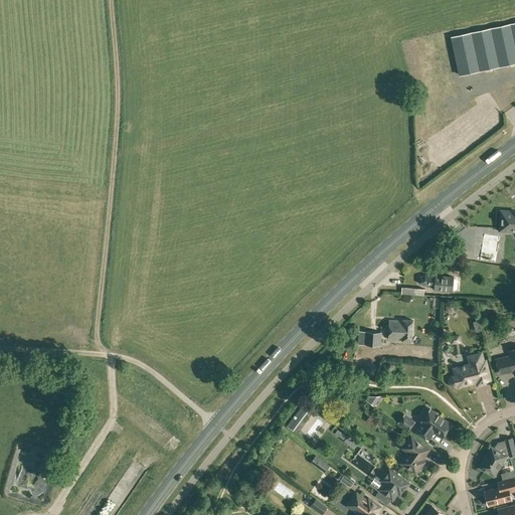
[(514,22),(452,36),(460,75),(514,62),(514,22)]
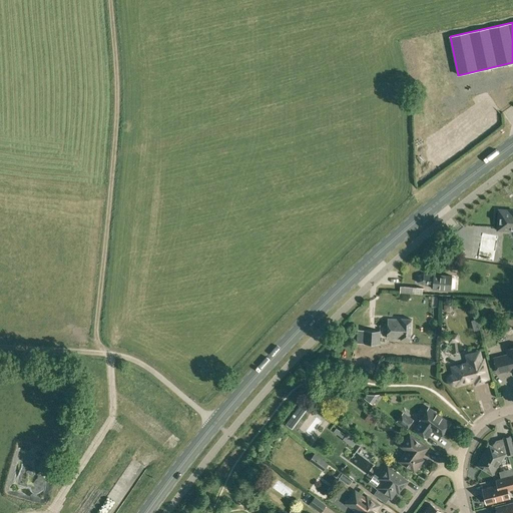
[(512,210),(499,209),(497,229),(512,230),(512,210)]
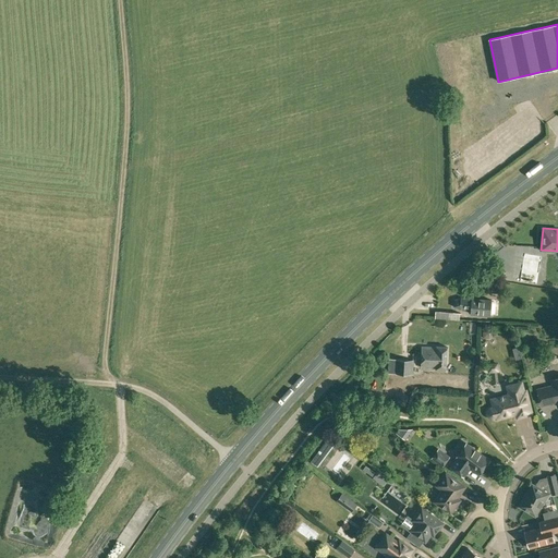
[(489,315),(492,300),(461,298),(456,300),(455,306),(460,308),(471,310),(471,314),(489,315)]
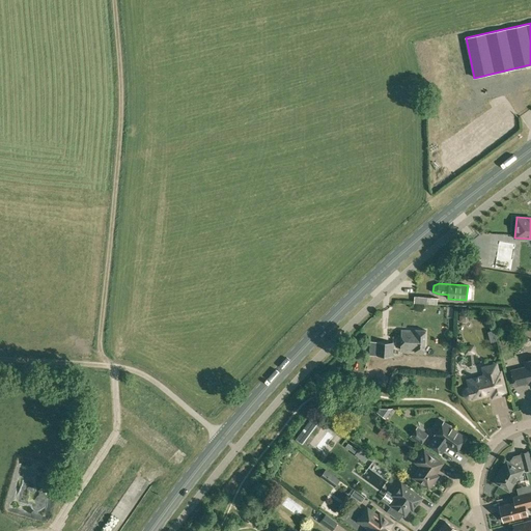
[(437,305),(438,298),(415,296),(414,303),(437,305)]
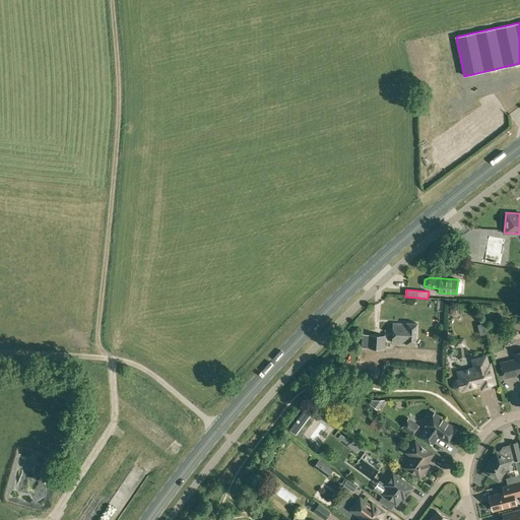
[(415,344),(415,323),(406,322),(406,324),(393,323),(392,342),(406,342),(406,344),(415,344)]
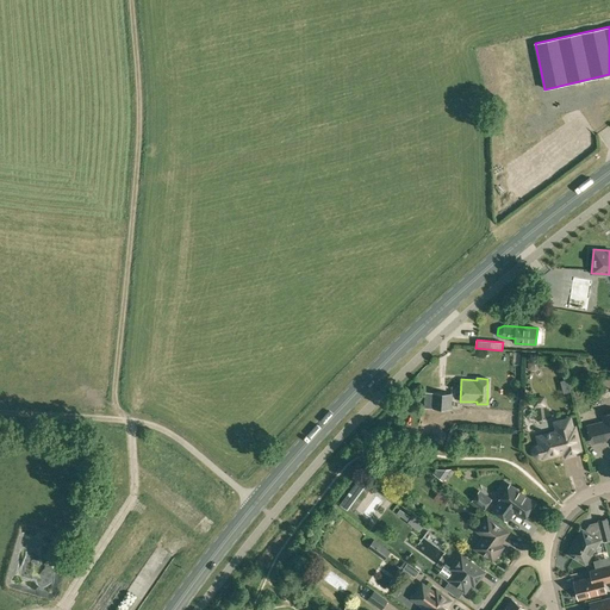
[(452,410),(453,393),(424,392),(424,408),(431,408),(452,410)]
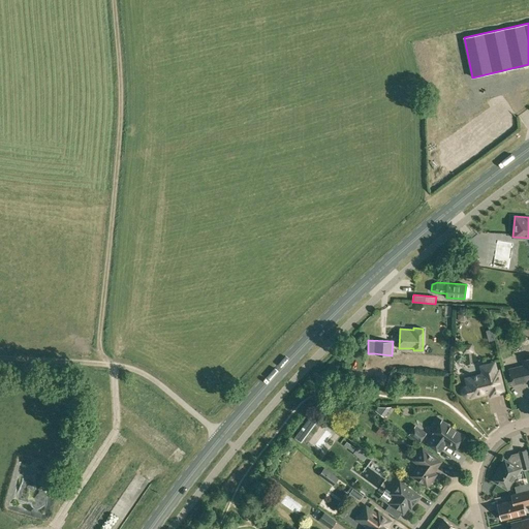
[(528,384),(528,359),(523,361),(524,366),(509,369),(512,383),(527,380),(528,385),(528,384)]
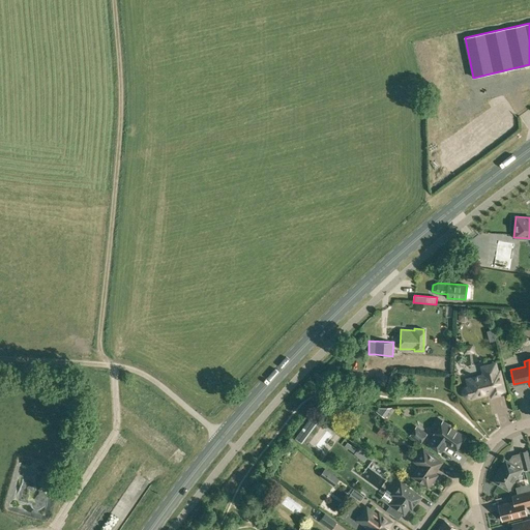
[(497,372),(494,362),(481,365),(483,375),(467,379),(469,386),(467,387),(466,387),(465,388),(464,389),(463,390),(463,391),(463,392),(463,393),(463,394),(464,395),(465,396),(466,396),(467,398),(468,398),(471,396),(471,399),(491,393),(491,395),(504,392),(499,371),(497,372)]
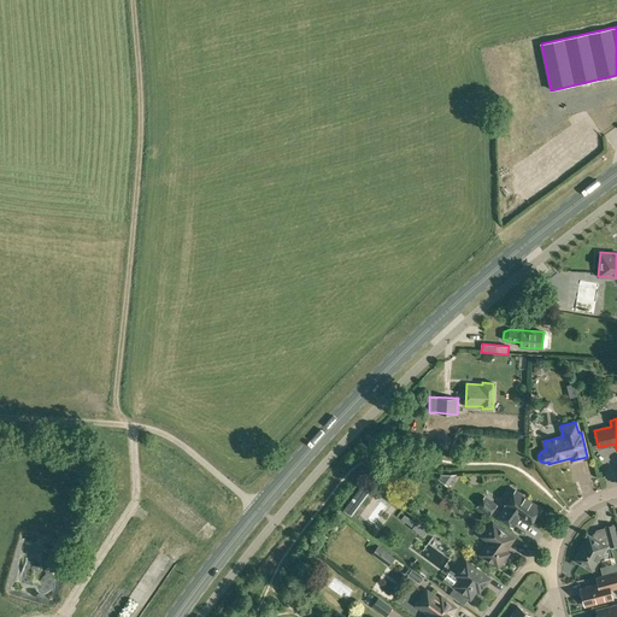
[(371,489),(363,483),(344,509),(352,516),(371,489)]
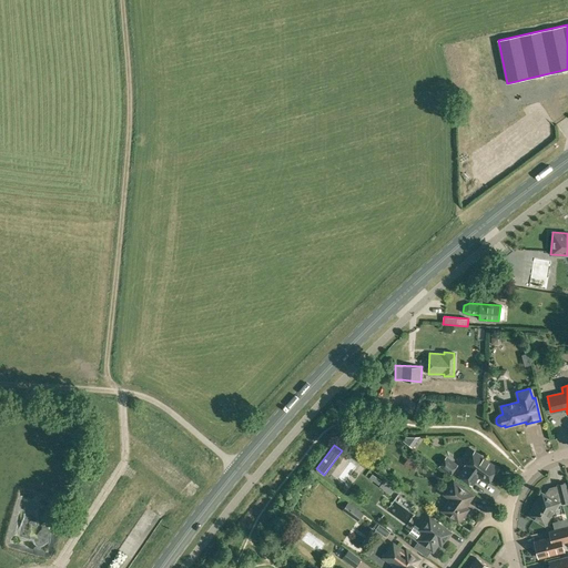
[(487,483),(497,468),(474,452),(464,466),(465,466),(458,475),(469,483),(475,476),(478,475),(487,483)]
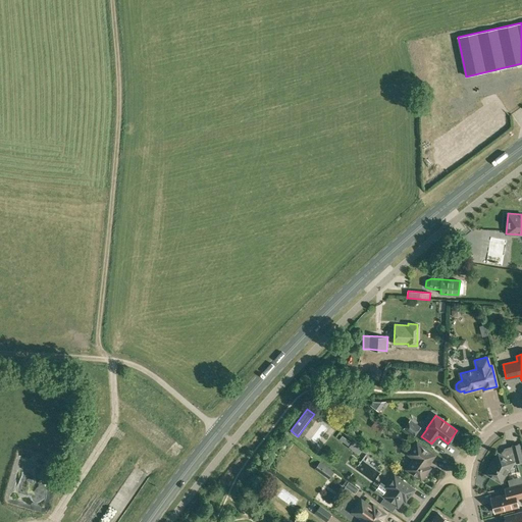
[(414,437),(421,427),(410,419),(403,429),(414,437)]
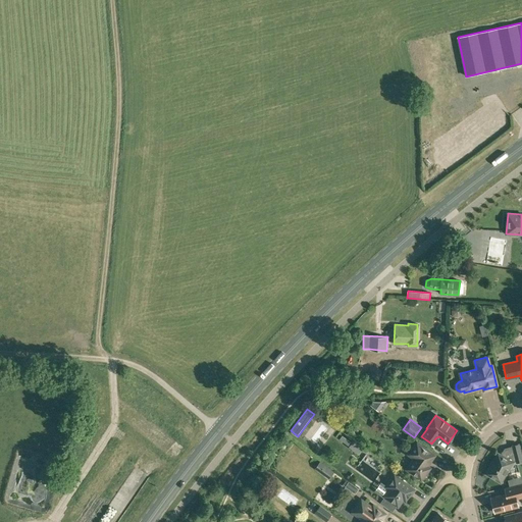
[(358,454),(363,448),(353,440),(349,447),(358,454)]
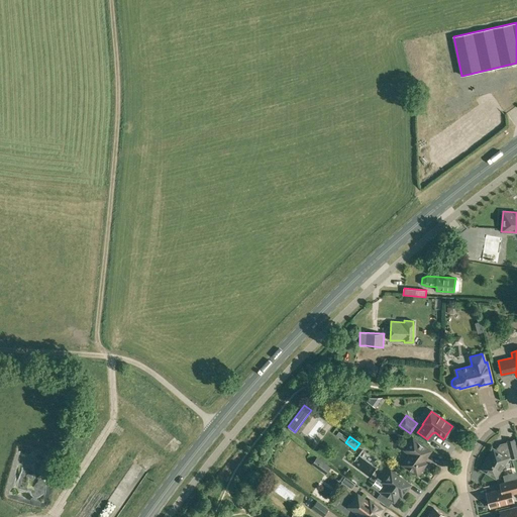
[(417,476),(426,463),(423,461),(431,450),(412,437),(404,449),(409,454),(402,464),(417,476)]
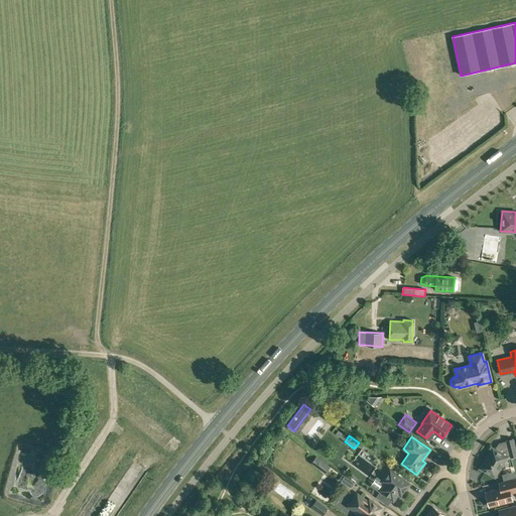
[(515,455),(515,452),(513,438),(506,440),(508,450),(502,452),(501,454),(492,448),(481,468),(494,476),(506,457),(509,456),(510,457),(515,455)]
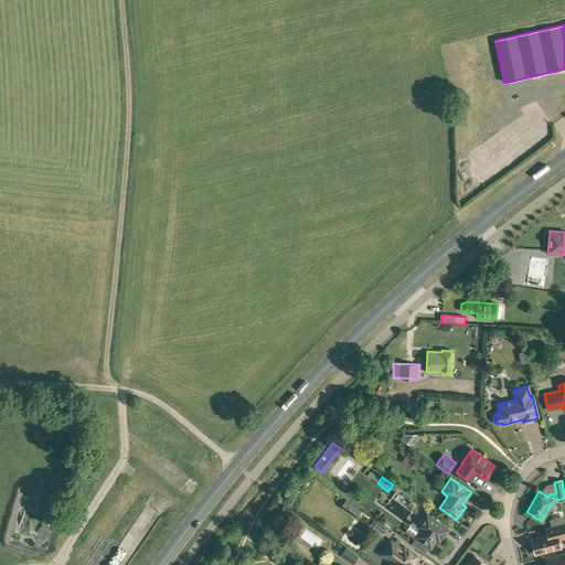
[(415,536),(414,536),(415,537),(428,547),(430,548),(436,541),(439,543),(449,530),(426,513),(418,524),(422,526),(415,536)]
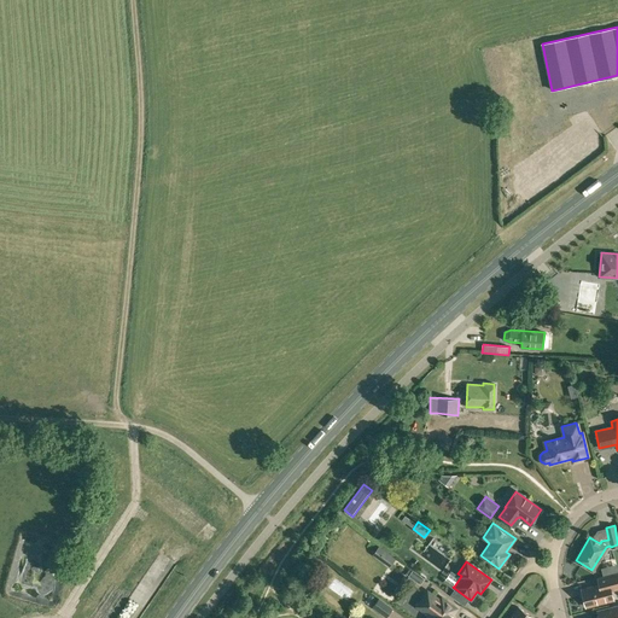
[(586,606),(613,600),(611,590),(617,588),(617,571),(598,577),(599,584),(581,589),(586,606)]
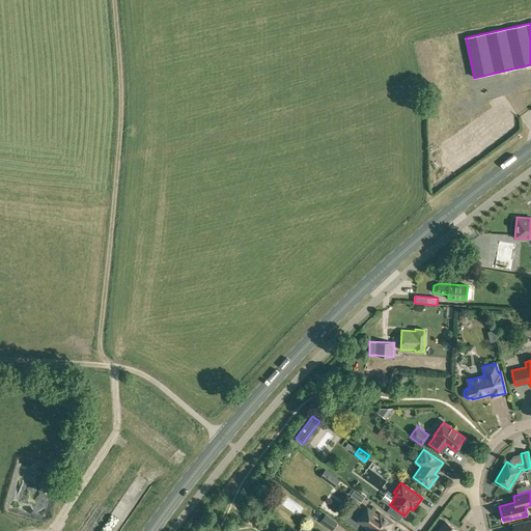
[(378,515),(367,508),(358,522),(368,529),(366,530),(389,530),(388,530),(393,523),(380,513),(378,515)]
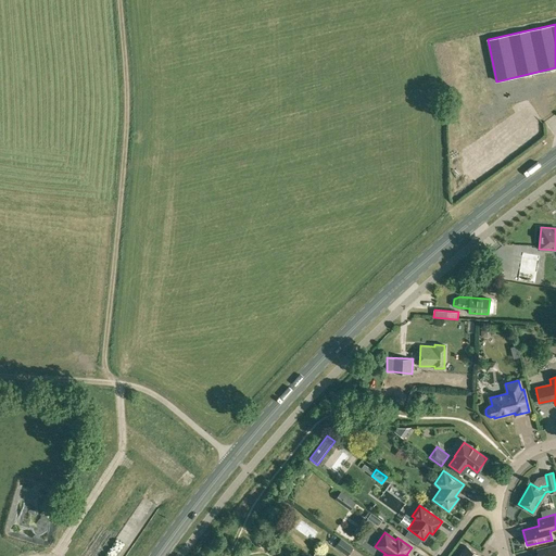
[(346,555),(353,547),(341,538),(335,546),(346,555)]
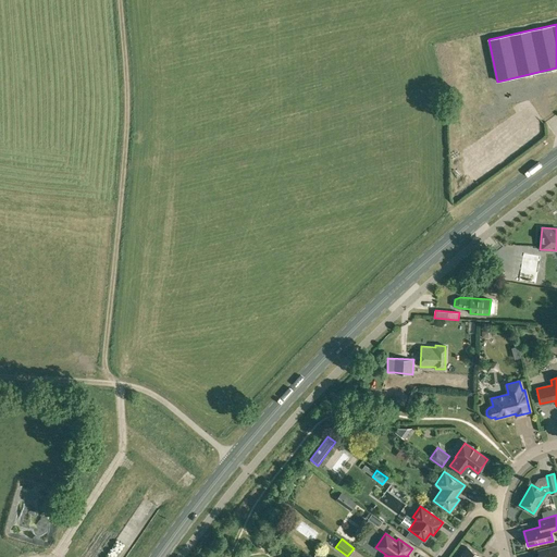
[(556,556),(556,544),(547,547),(539,549),(541,556),(537,556),(556,556)]
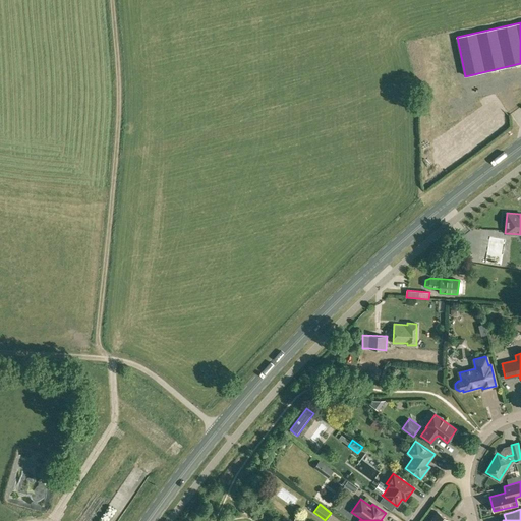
[(437,512),(429,520),(449,520),(450,520),(437,512)]
